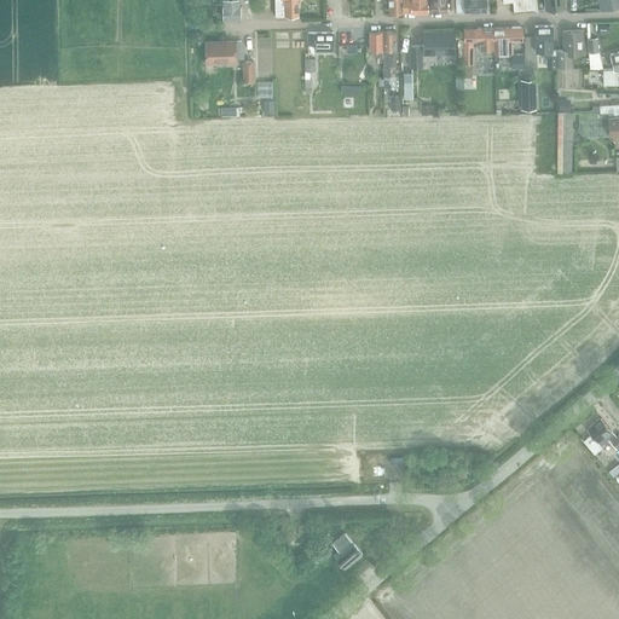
[(241,4),(238,4),(238,0),(223,0),(224,4),(215,4),(215,11),(224,11),(224,17),(241,17),(241,4)]
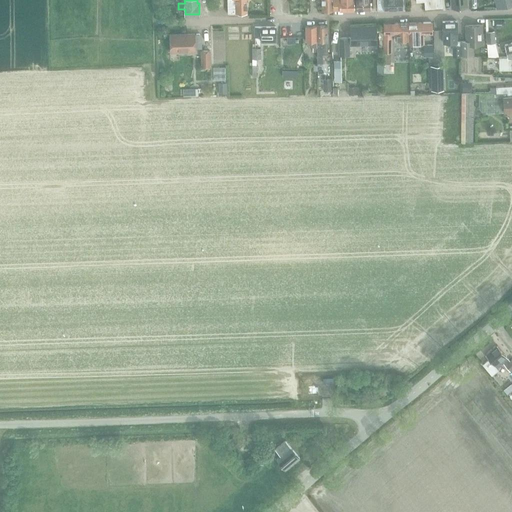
[(226,0),(227,12),(246,12),(245,0),(226,0)]
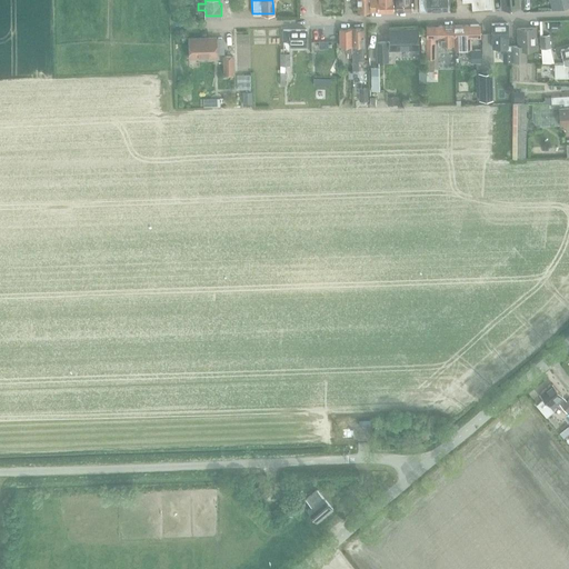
[(370,11),(369,0),(357,0),(357,11),(370,11)]
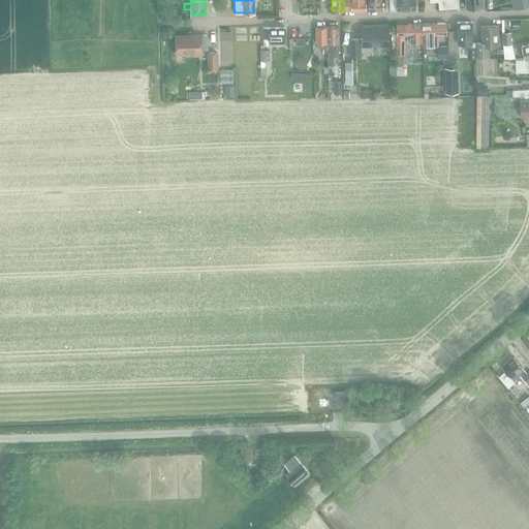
[(343,0),(344,10),(350,10),(366,10),(365,0),(343,0)]
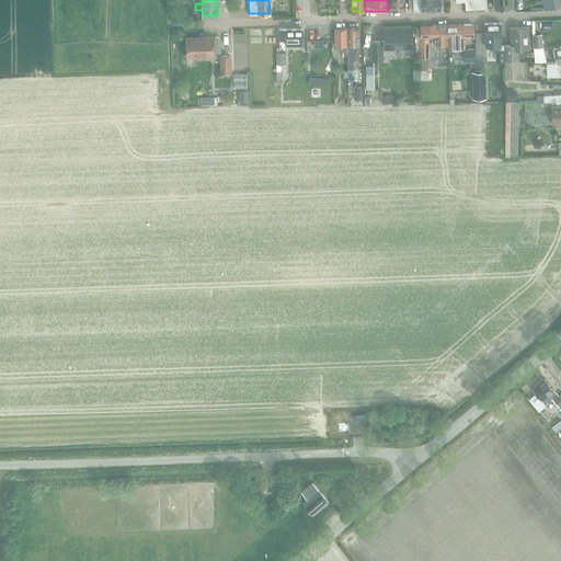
[(389,0),(390,11),(405,10),(405,7),(411,7),(411,0),(389,0)]
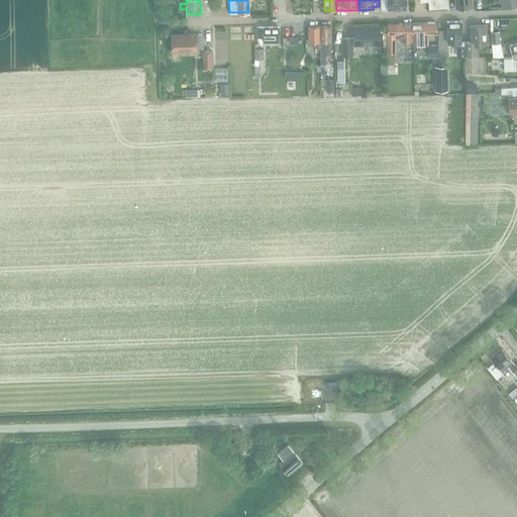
[(381,0),(381,8),(388,8),(388,9),(406,8),(406,0),(381,0)]
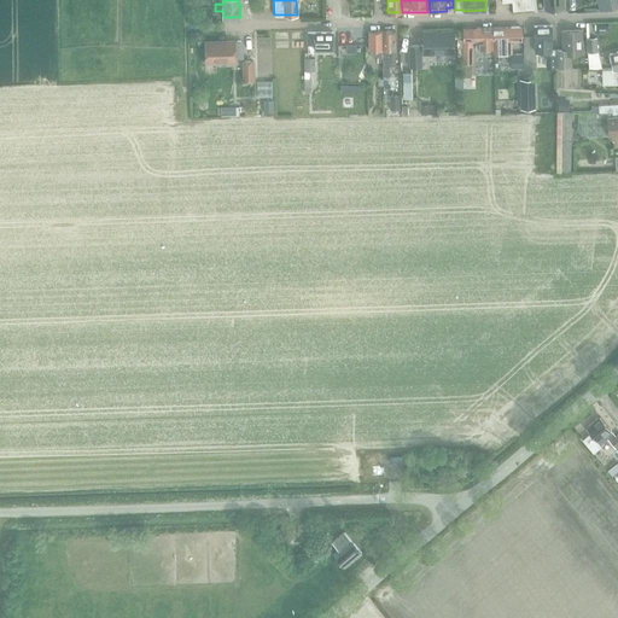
[(617,0),(596,0),(600,12),(617,6),(617,0)]
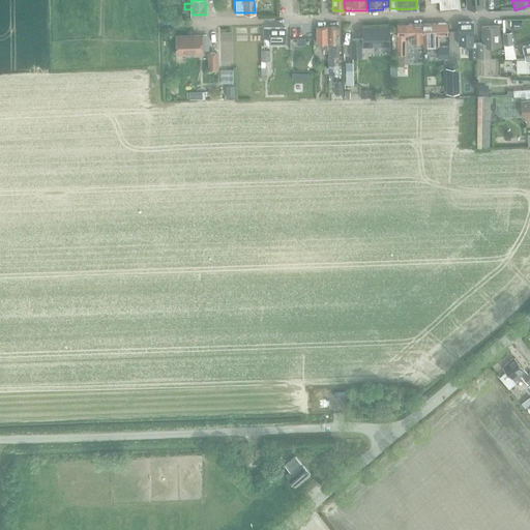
[(408,41),(423,41),(422,23),(396,24),(396,54),(405,54),(405,35),(408,34),(408,41)]
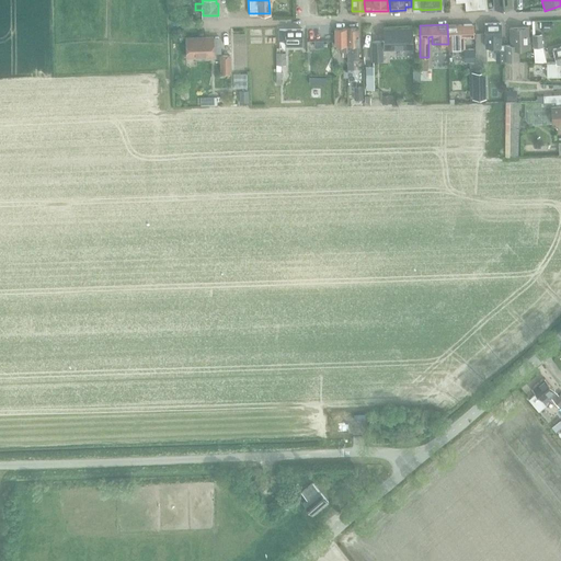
[(464,52),(464,44),(464,36),(473,35),(473,24),(447,24),(448,44),(448,52),(464,52)]
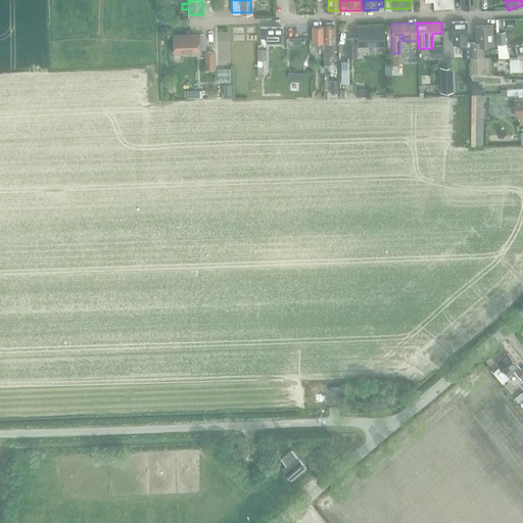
[(452,22),(453,44),(465,43),(465,38),(466,38),(466,22),(452,22)]
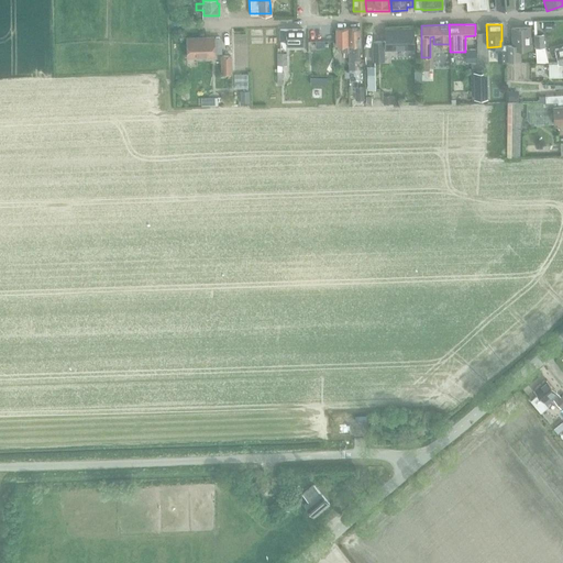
[(344,56),(349,56),(348,28),(335,29),(335,45),(342,45),(342,52),(344,52),(344,56)]
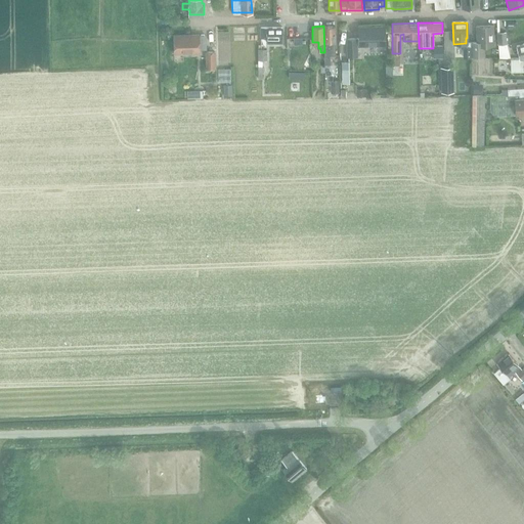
[(323,26),(324,52),(324,56),(324,64),(331,64),(331,55),(336,55),(335,26),(323,26)]
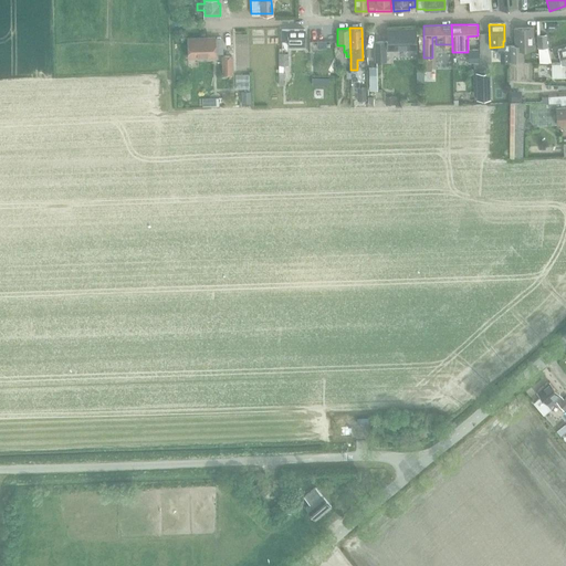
[(387,28),(387,50),(416,50),(416,28),(387,28)]
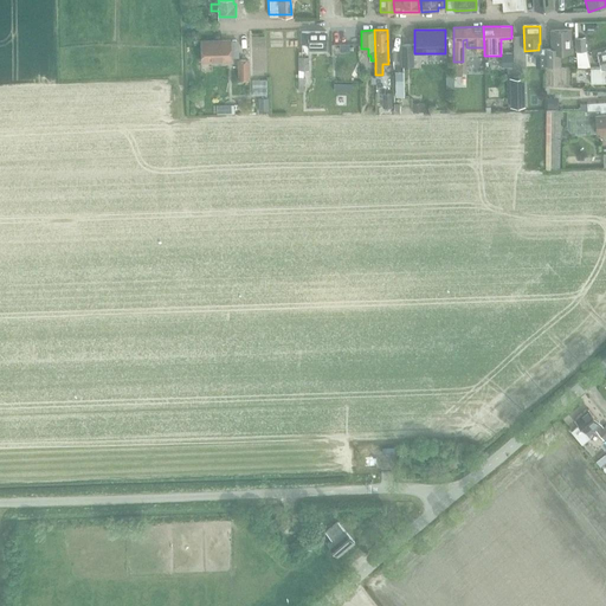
[(545,55),(545,65),(554,65),(554,52),(571,52),(571,30),(550,30),(550,47),(545,49),(545,55)]
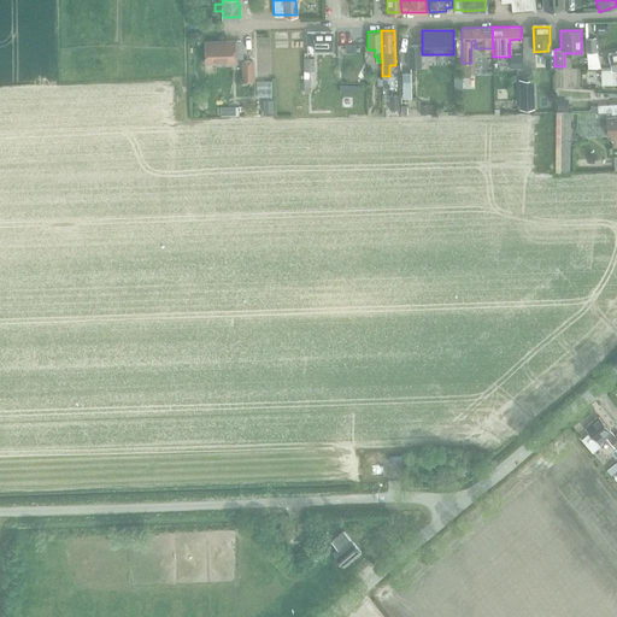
[(315,51),(333,51),(333,31),(307,31),(307,45),(315,45),(315,51)]
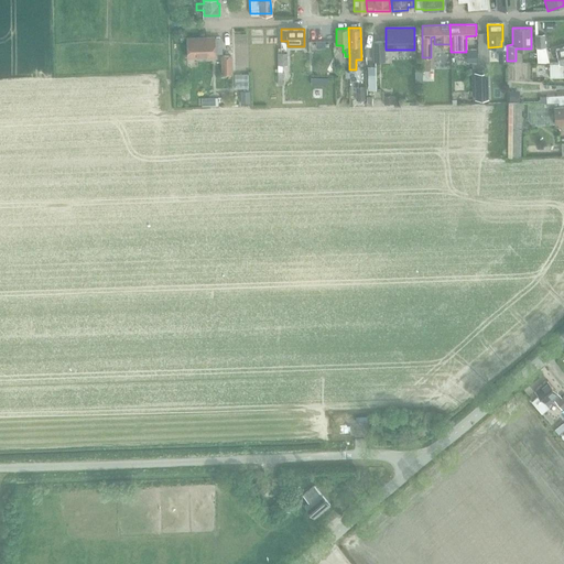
[(544,34),(535,34),(537,49),(545,47),(544,34)]
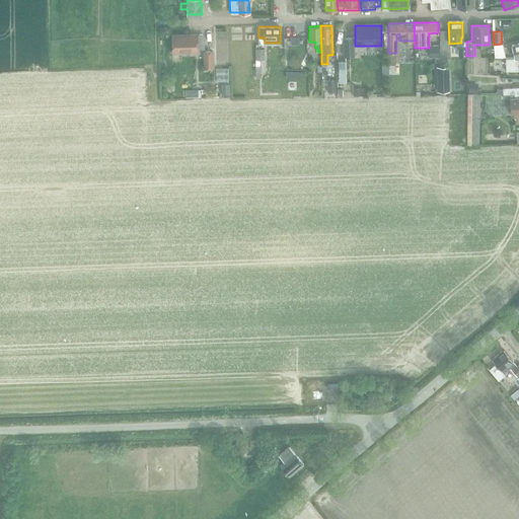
[(171,35),(172,53),(198,52),(197,34),(171,35)]
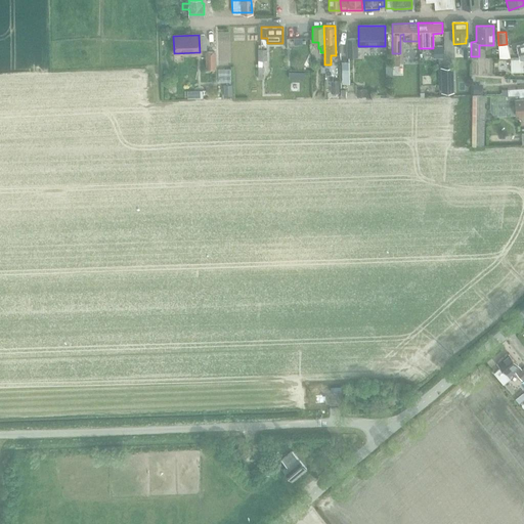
[(346,38),(347,56),(357,56),(357,38),(346,38)]
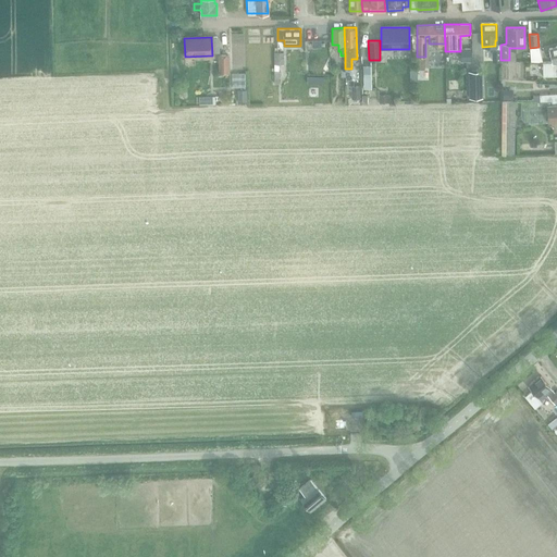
[(471,49),(462,50),(462,62),(472,62),(471,51),(471,49)]
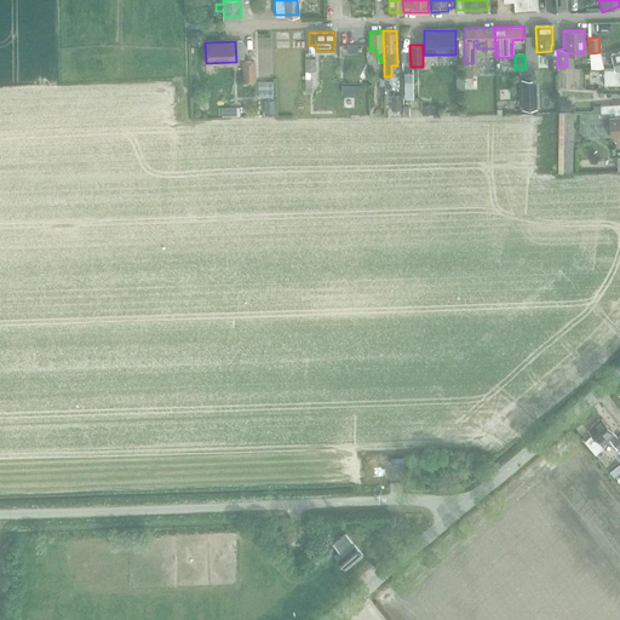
[(305,57),(305,72),(315,72),(315,57),(305,57)]
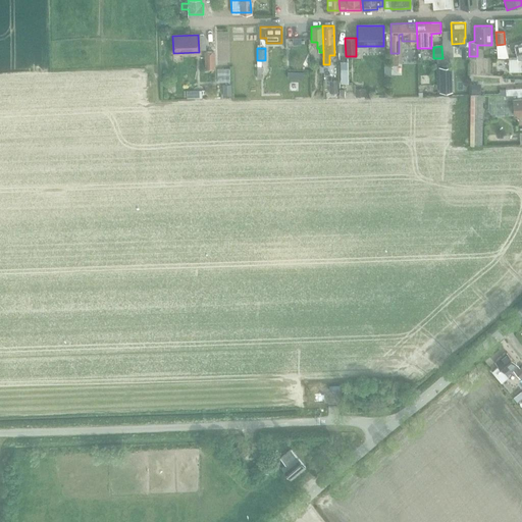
[(205,51),(206,67),(214,67),(213,51),(205,51)]
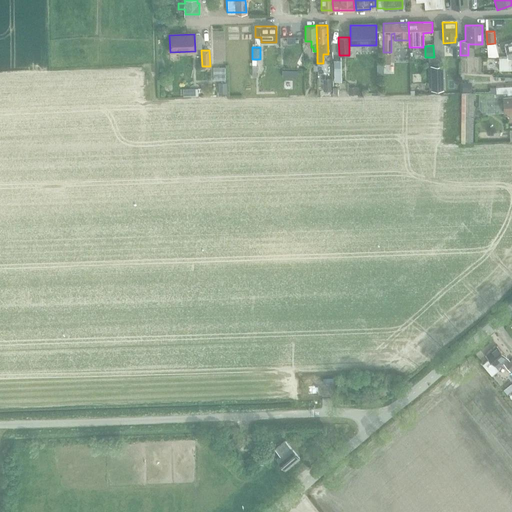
[(484,52),(484,62),(497,61),(497,52),(484,52)]
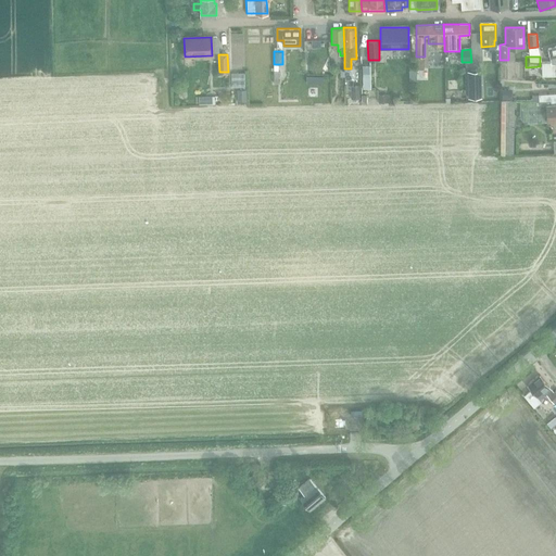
[(555,62),(551,62),(541,62),(542,76),(555,75),(555,68),(555,70),(555,62)]
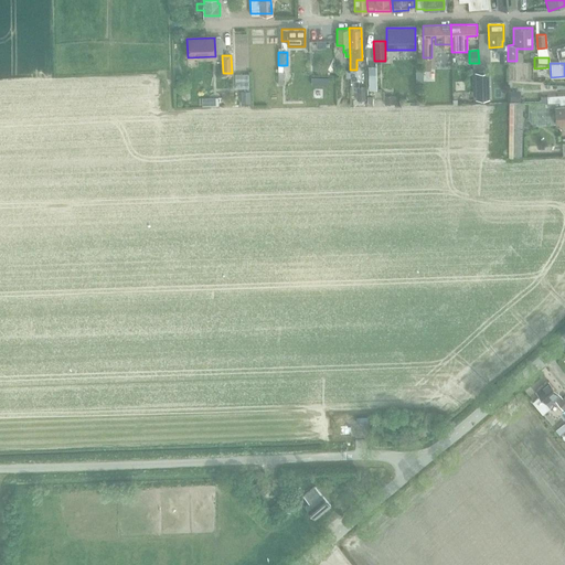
[(236,68),(238,83),(249,82),(247,67),(236,68)]
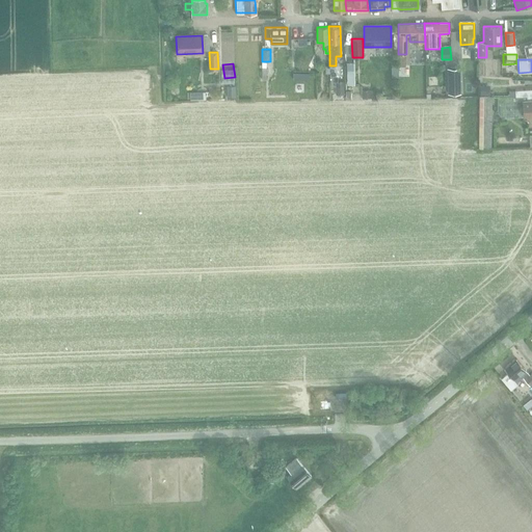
[(347,90),(347,70),(333,70),(333,90),(347,90)]
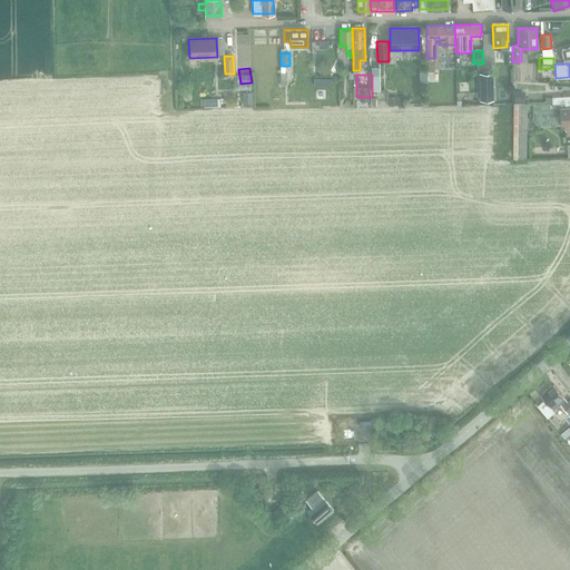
[(225,92),(207,91),(207,101),(225,101),(225,92)]
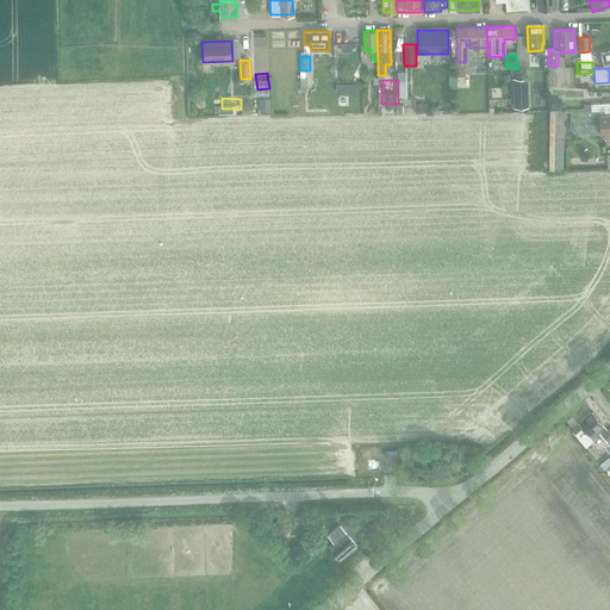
[(609,101),(590,103),(591,110),(604,110),(604,114),(609,113),(609,101)]
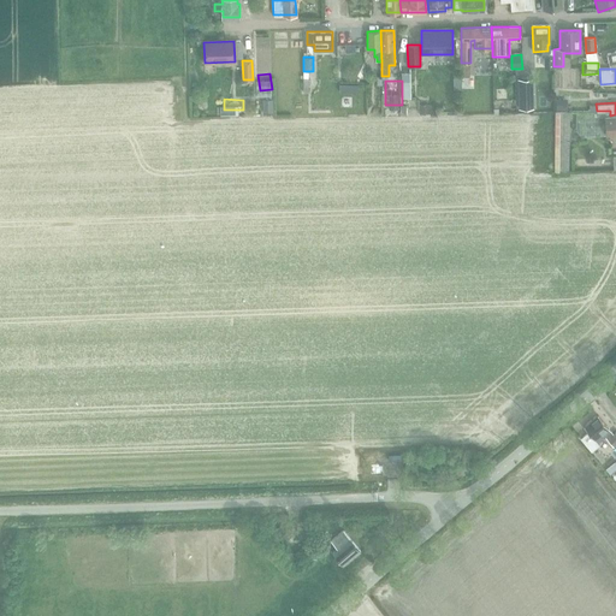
[(610,111),(597,111),(597,117),(605,116),(605,134),(615,132),(615,114),(610,116),(610,111)]
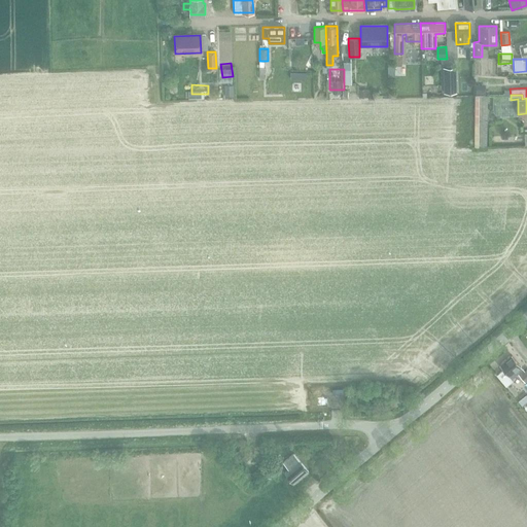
[(503,370),(496,375),(505,386),(513,380),(511,379),(517,374),(524,382),(526,380),(526,367),(524,371),(511,355),(499,365),(503,370)]
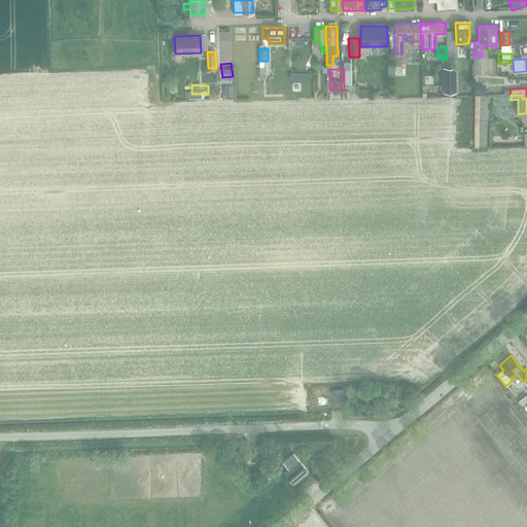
[(236,454),(242,461),(253,453),(248,446),(236,454)]
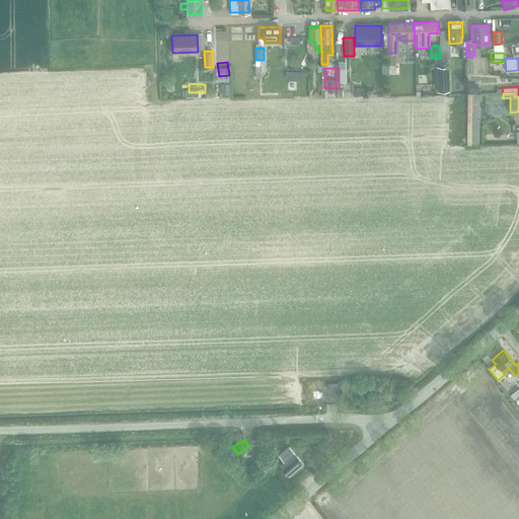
[(280,465),(289,475),(303,463),(289,446),(279,455),(284,461),(280,465)]
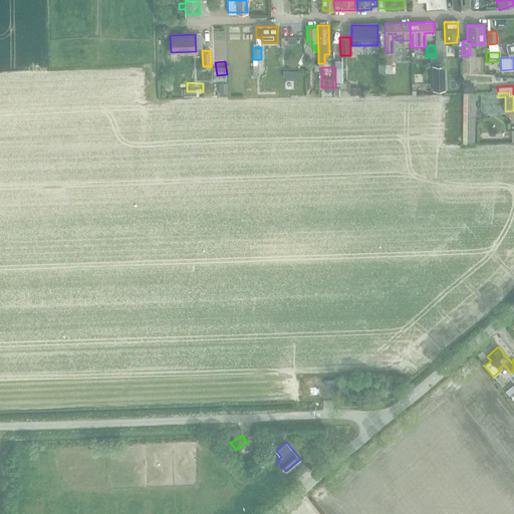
[(242,457),(246,462),(253,456),(249,452),(242,457)]
